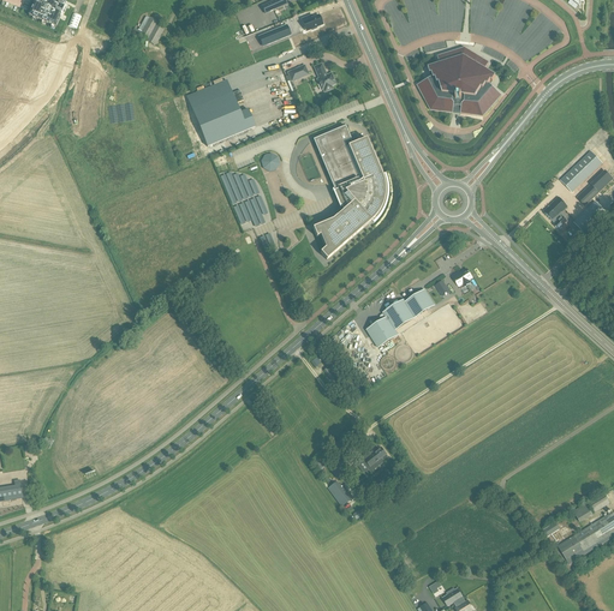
[(31,5),(28,12),(35,17),(36,16),(45,21),(54,24),(59,16),(58,16),(59,12),(60,12),(64,5),(65,3),(64,1),(61,0),(34,0),(33,1),(31,5)]
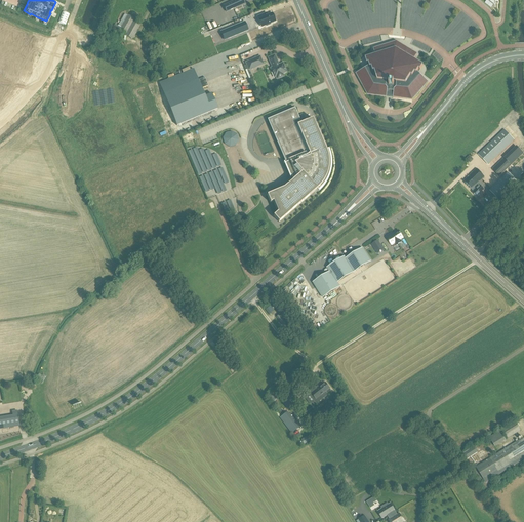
[(226,9),(243,1),(242,0),(230,0),(223,3),(226,9)]
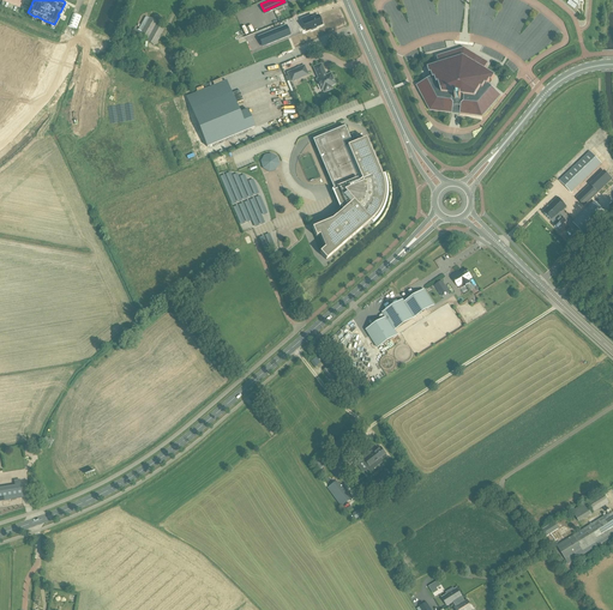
[(311,12),(300,16),(302,24),(305,28),(308,26),(310,28),(316,25),(314,24),(318,23),(319,23),(322,22),(320,18),(320,19),(317,12),(312,14),(311,12)]
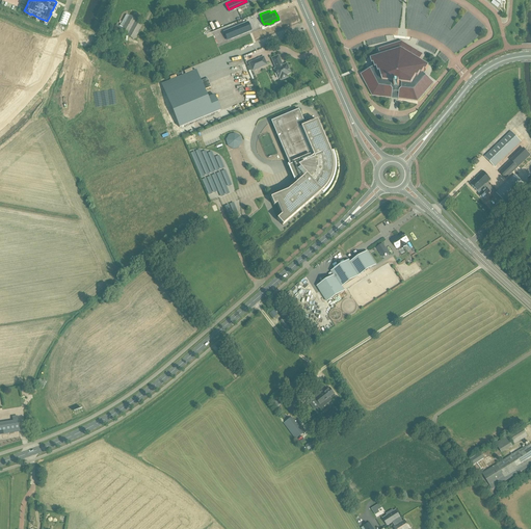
[(120,29),(134,37),(142,20),(129,12),(120,29)]
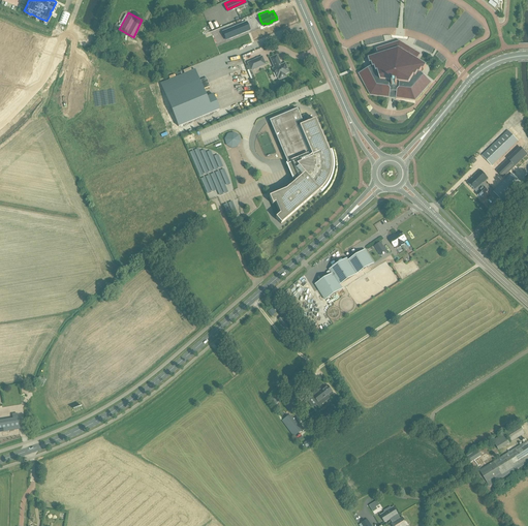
[(249,28),(245,20),(221,29),(225,37),(249,28)]
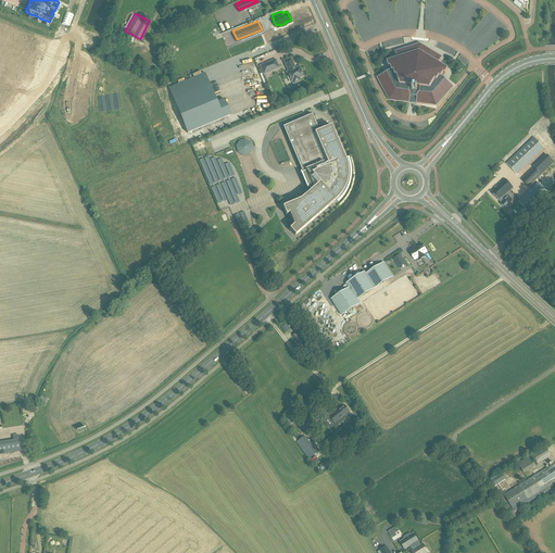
[(448,64),(439,60),(441,53),(419,40),(394,48),(396,54),(386,58),(388,63),(389,63),(390,66),(377,74),(389,97),(388,99),(407,101),(408,99),(416,100),(416,102),(436,104),(437,101),(453,83),(441,72),(443,70),(444,70),(448,64)]
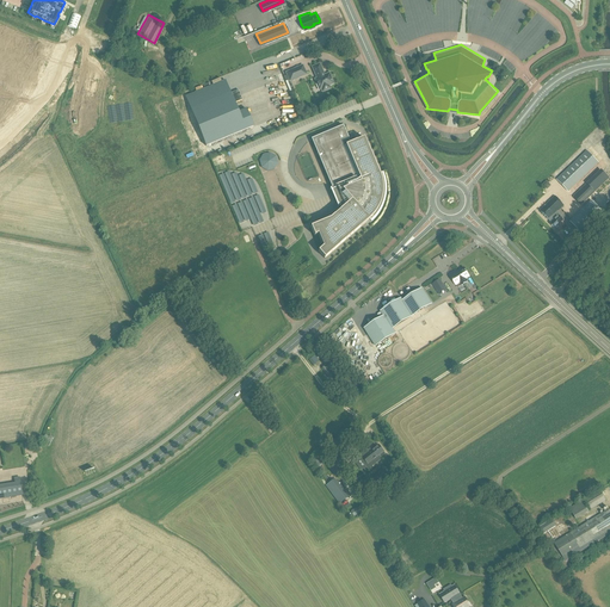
[(246,50),(234,56),(236,63),(248,57),(246,50)]
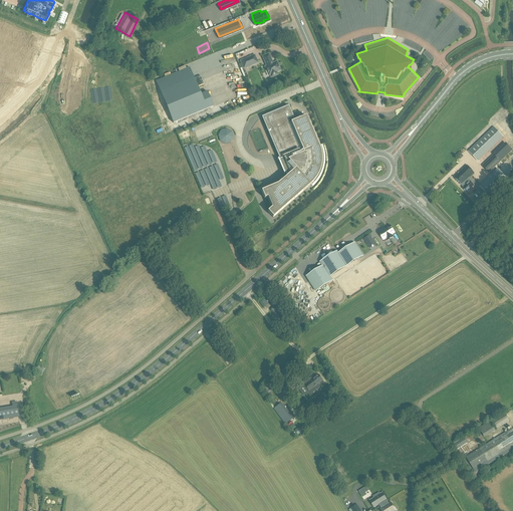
[(262,54),(266,63),(264,64),(266,69),(268,68),(270,73),(272,74),(275,73),(276,71),(276,69),(278,68),(279,66),(277,60),(275,60),(271,61),(270,59),(271,58),(268,51),(262,54)]
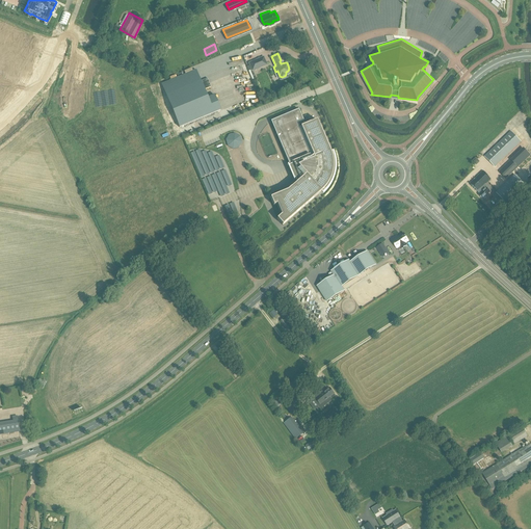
[(263,56),(256,59),(256,58),(248,61),(251,68),(258,64),(259,65),(264,63),(264,61),(265,61),(263,56)]
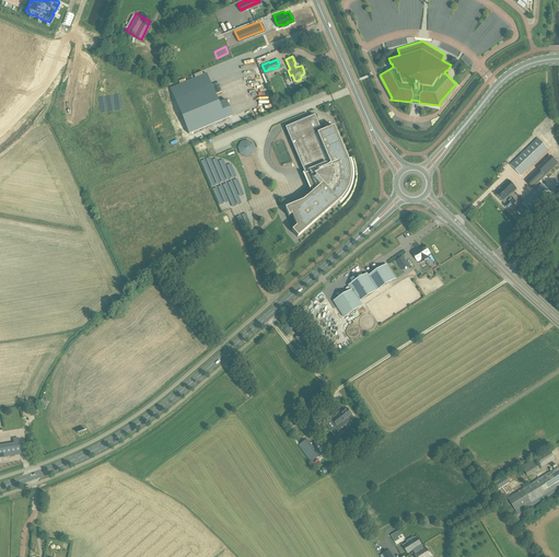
[(206,72),(170,86),(188,131),(231,113),(224,97),(218,100),(206,72)]
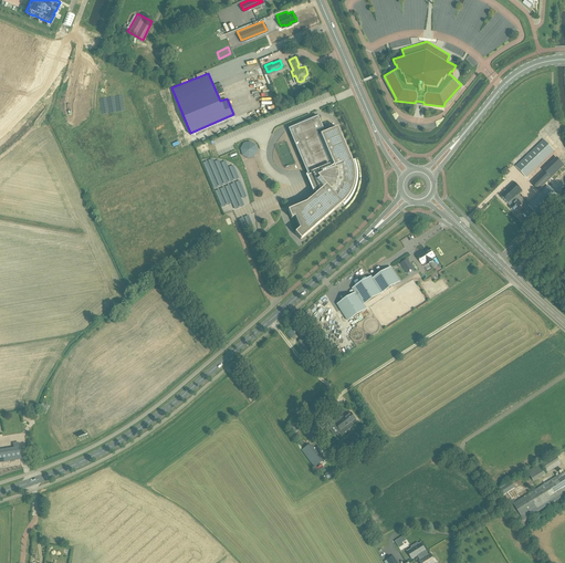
[(244,87),(246,91),(241,93),(243,98),(258,94),(257,89),(254,89),(253,85),(244,87)]
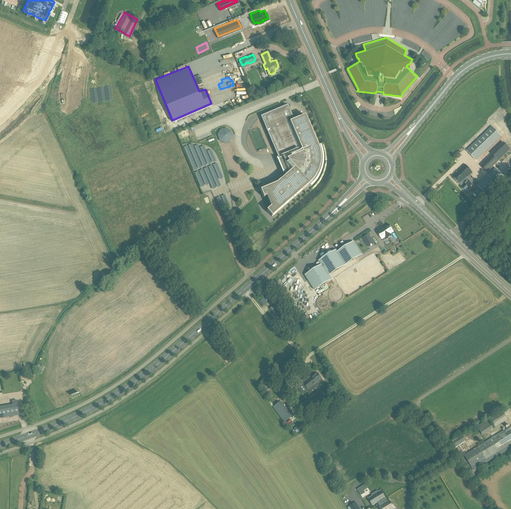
[(259,187),(262,195),(265,194),(270,204),(266,208),(271,214),(308,182),(310,184),(311,182),(314,180),(316,177),(318,174),(319,171),(320,168),(321,165),(322,161),(322,158),(322,156),(322,152),(321,149),(321,146),(319,142),(317,143),(304,113),(293,118),(286,102),(260,114),(277,156),(276,157),(278,163),(281,170),(283,169),(285,173),(276,181),(259,187)]
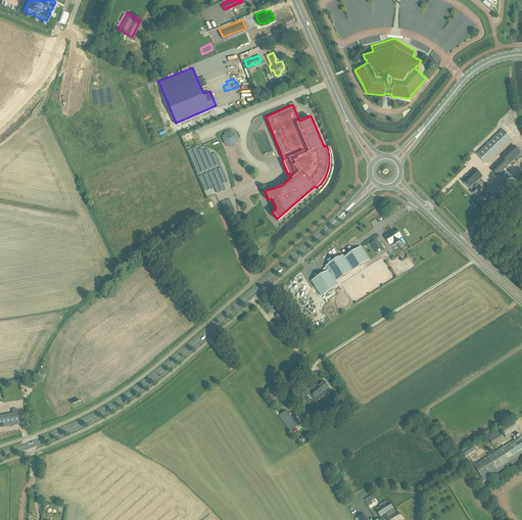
[(485,161),(512,137),(502,126),(475,151),(485,161)]
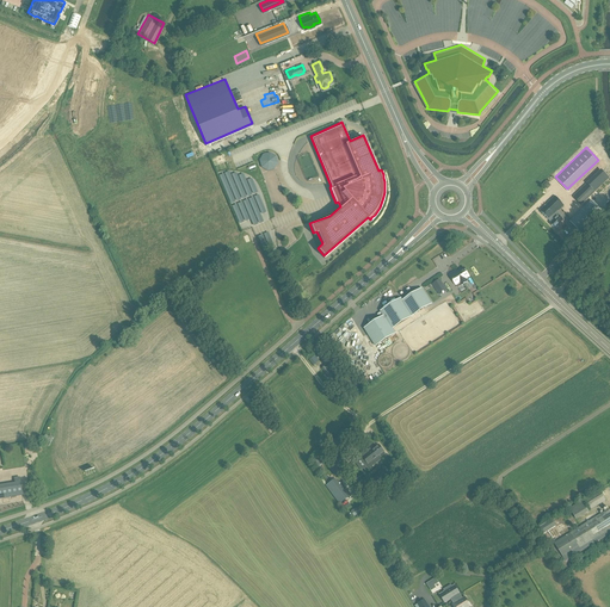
[(572,193),(580,202),(608,175),(599,167),(572,193)]
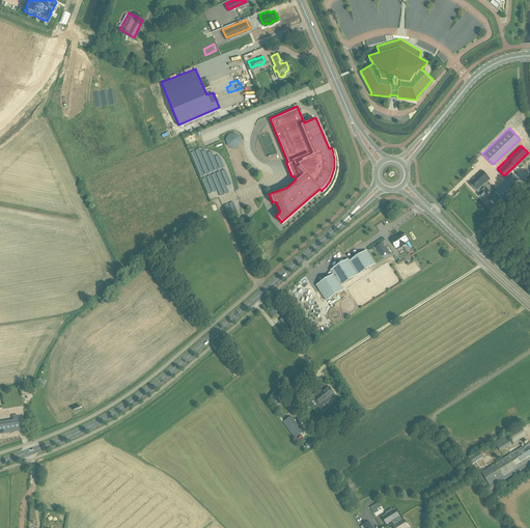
[(173,179),(172,174),(186,169),(188,174),(198,170),(196,163),(180,169),(179,168),(166,174),(169,182),(173,179)]
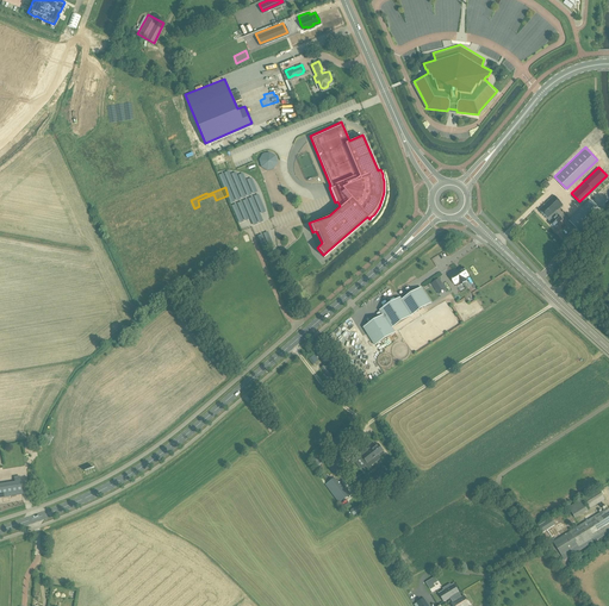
[(310,187),(303,189),(305,197),(312,194),(310,187)]
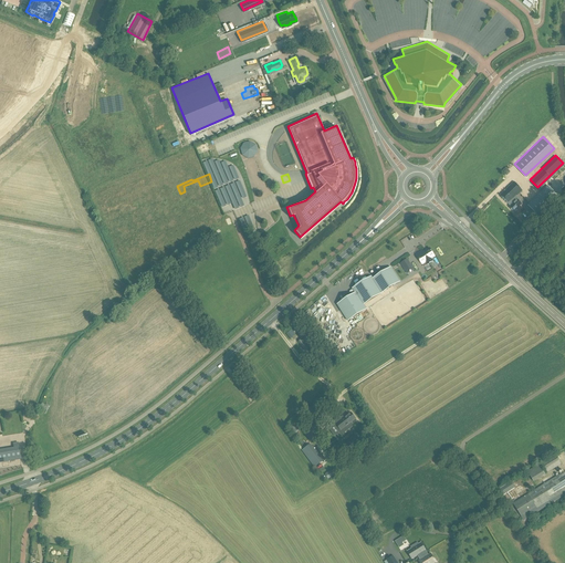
[(508,201),(509,200),(511,204),(510,205),(514,209),(521,201),(518,198),(519,197),(515,194),(522,188),(513,179),(500,193),(508,201)]
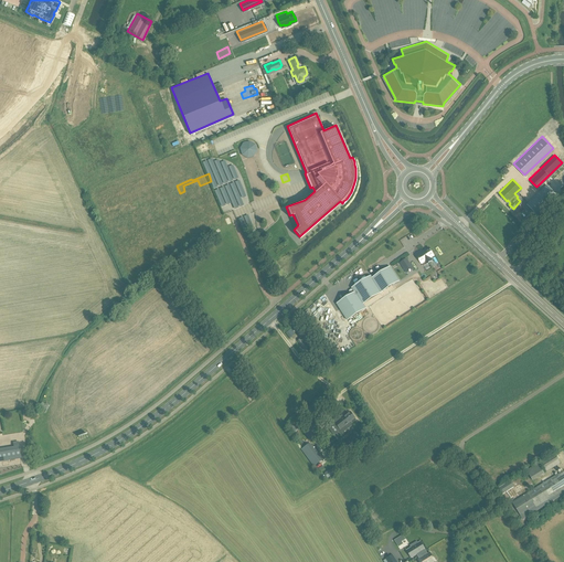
[(545,182),(525,202),(535,212),(555,193),(545,182)]
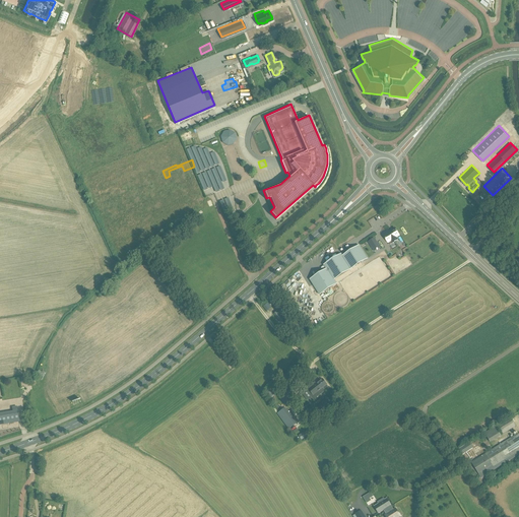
[(235,169),(216,175),(220,187),(224,186),(221,179),(232,175),(231,173),(236,171),(235,169)]
